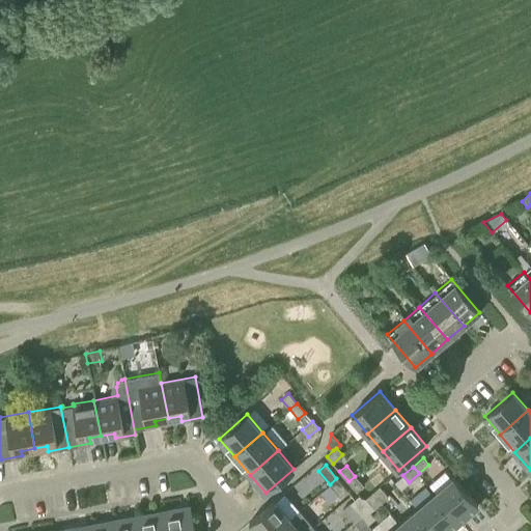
[(357,492),(363,485),(355,476),(348,481),(357,492)]
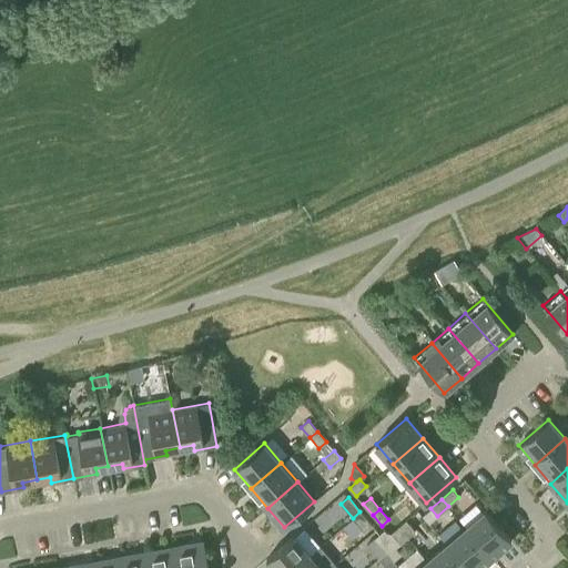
[(466,527),(492,557),(511,540),(486,510),(466,527)]
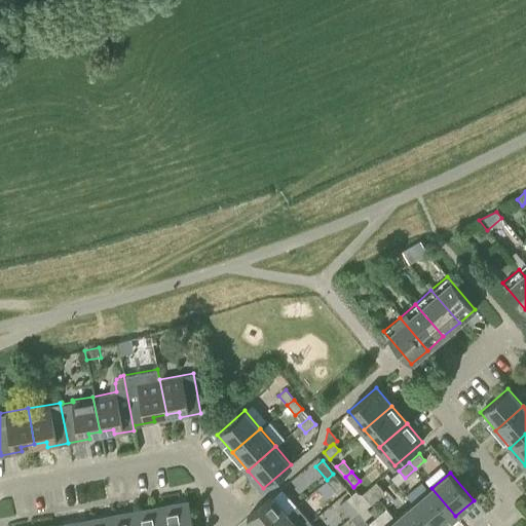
[(333,474),(327,480),(338,492),(344,487),(333,474)]
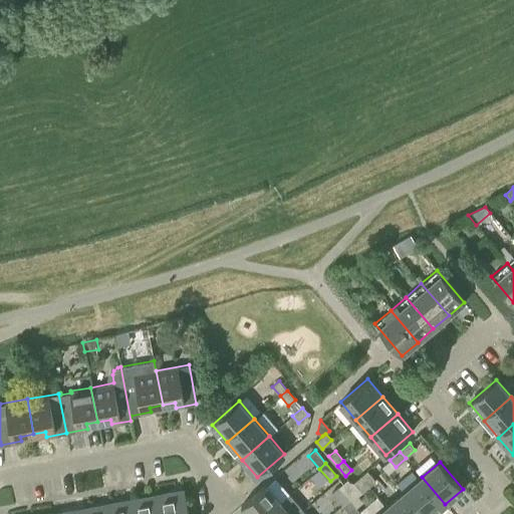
[(376,481),(368,471),(361,477),(369,487),(376,481)]
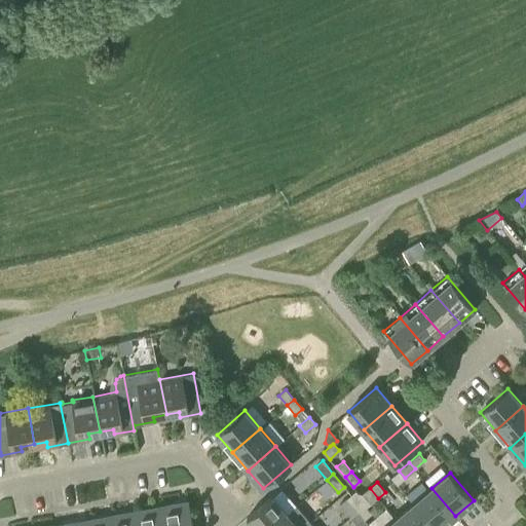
[(378,498),(370,488),(363,494),(371,503),(378,498)]
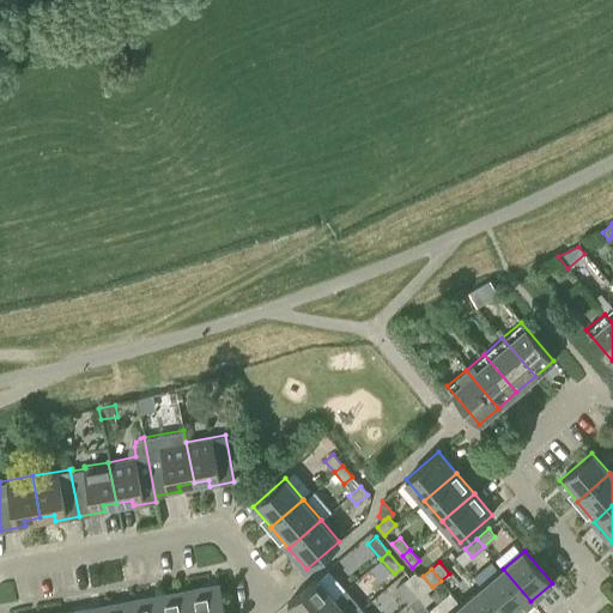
[(516,612),(530,601),(503,569),(483,587),(504,612),(516,612)]
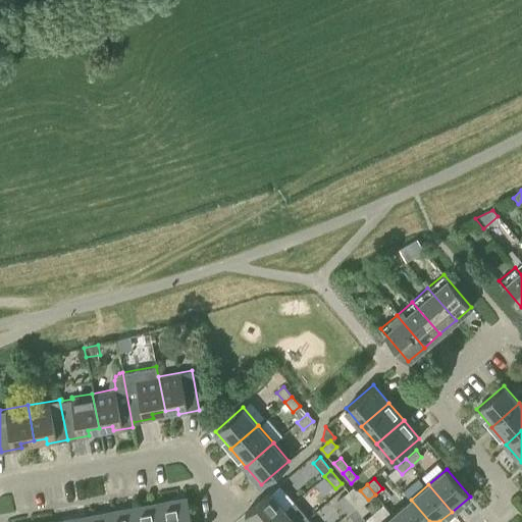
[(252,521),(269,521),(284,510),(270,492),(245,514),(252,521)]
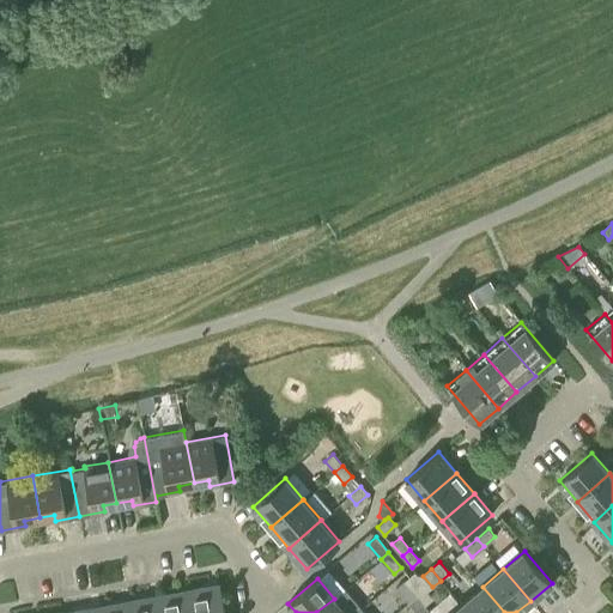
[(408,604),(417,596),(404,581),(395,588),(408,604)]
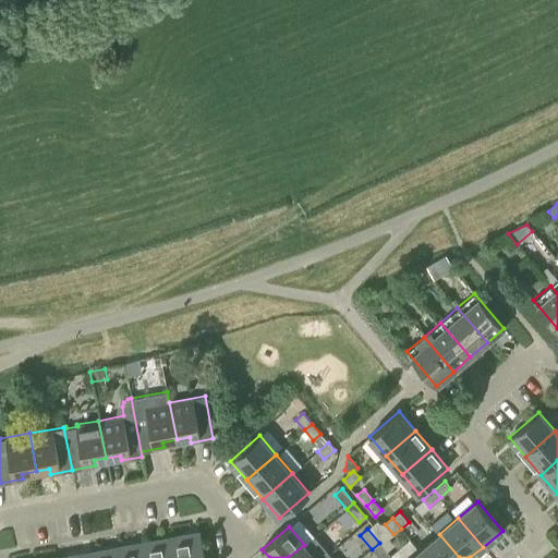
[(172,537),(176,557),(204,557),(199,532),(172,537)]
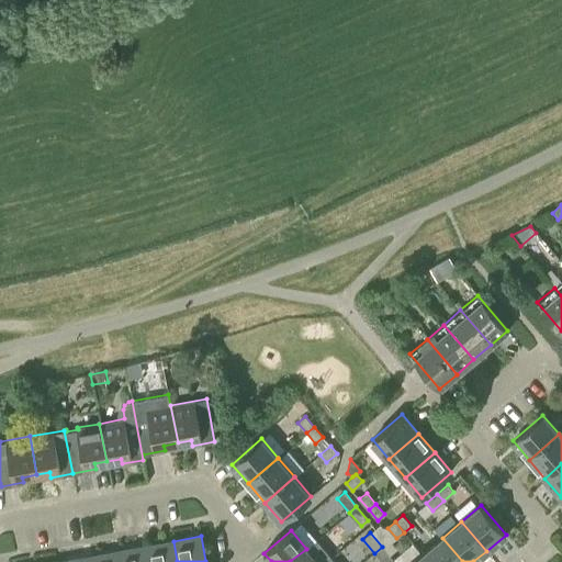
[(462,561),(442,538),(423,554),(429,561),(462,561)]
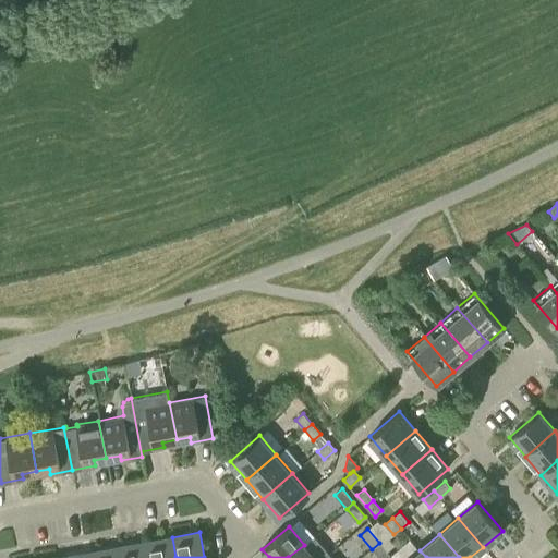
[(314,536),(304,545),(288,557),(325,557),(329,555),(314,536)]
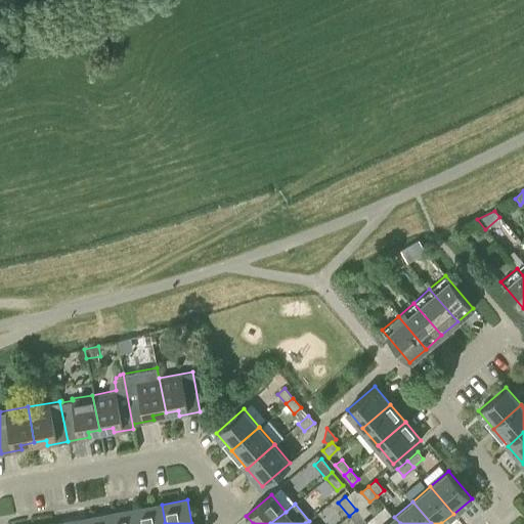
[(165,523),(162,505),(136,510),(139,523),(165,523)]
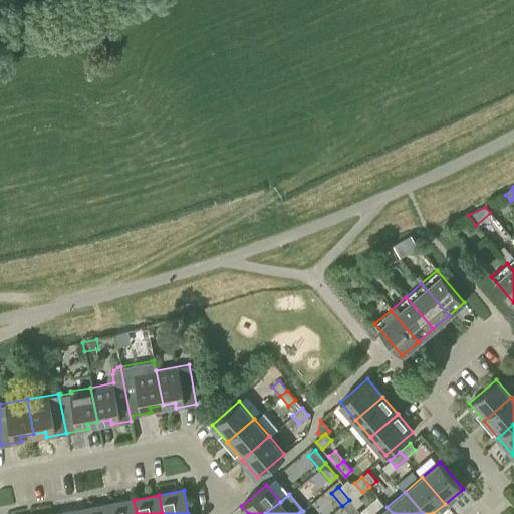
[(137,513),(134,500),(109,504),(110,513),(137,513)]
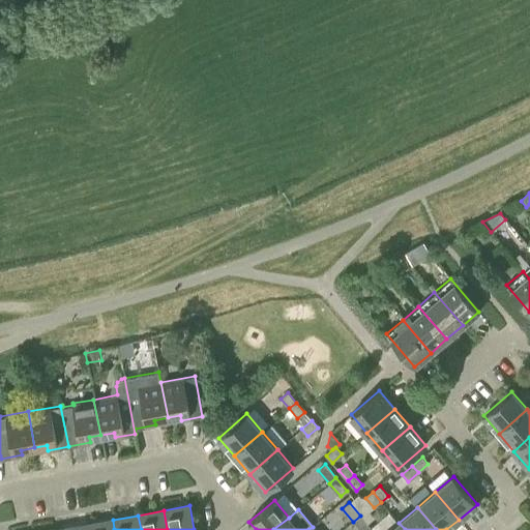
[(360,516),(353,522),(360,529),(369,529),(372,528),(360,516)]
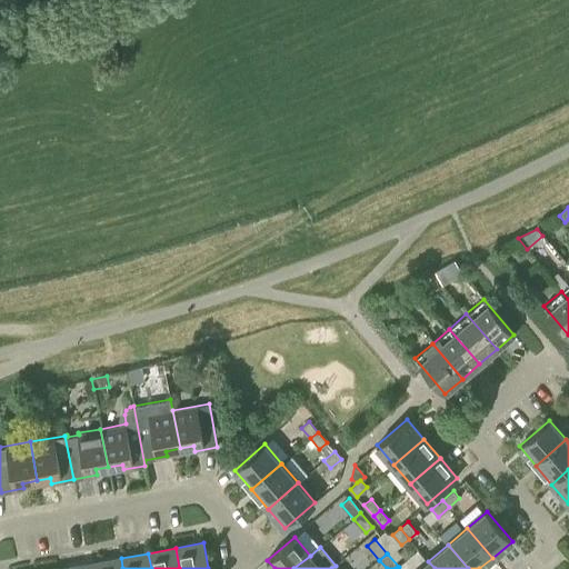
[(122,568),(121,558),(93,563),(93,568),(122,568)]
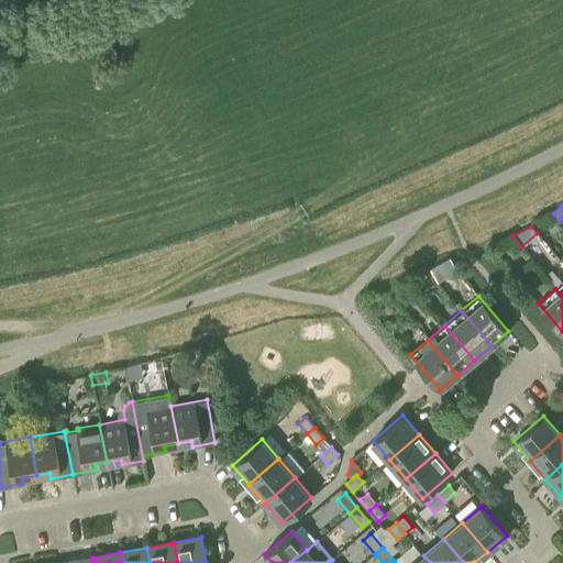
All buildings are outlined.
